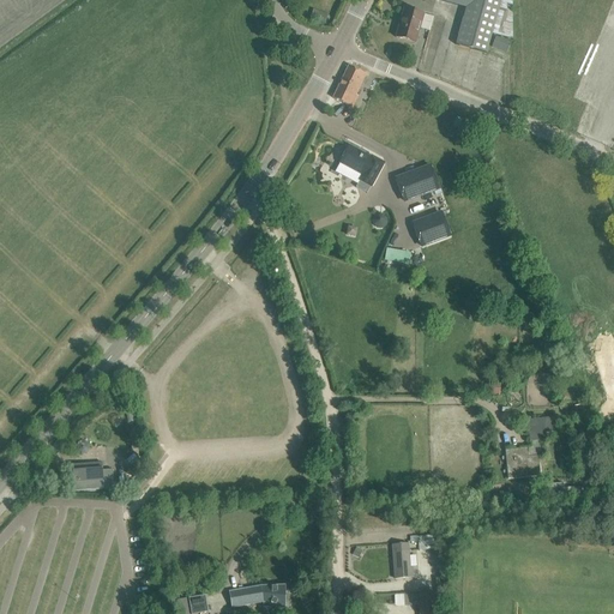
[(489,42),(492,35),(512,41),(511,0),(438,0),(467,8),(456,46),(486,54),(489,42)]
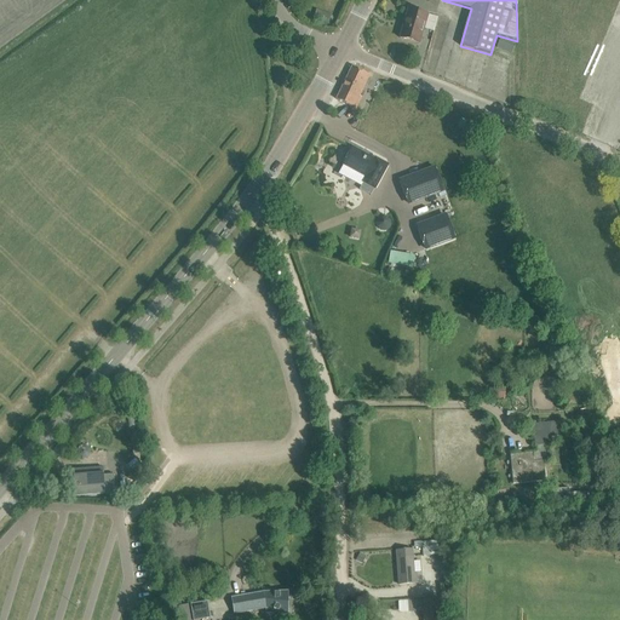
[(317,9),(314,18),(329,24),(333,16),(317,9)]
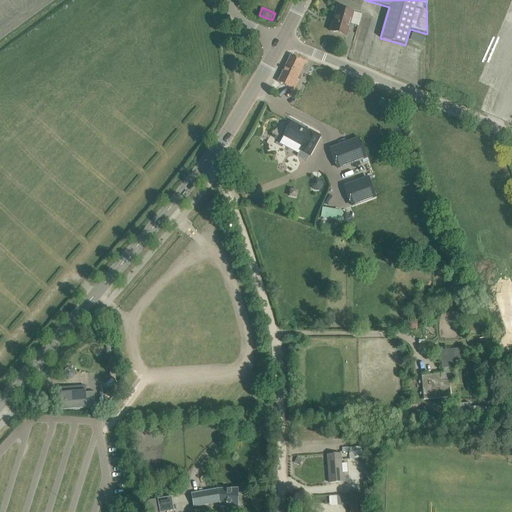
[(330,31),(347,36),(354,13),(337,8),(330,31)]
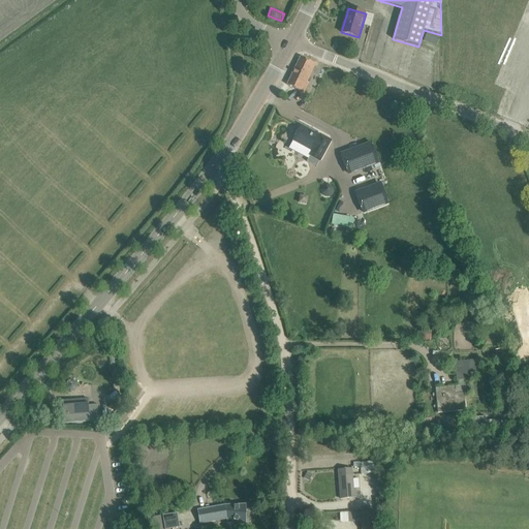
[(427,33),(424,40),(437,45),(440,38),(427,33)]
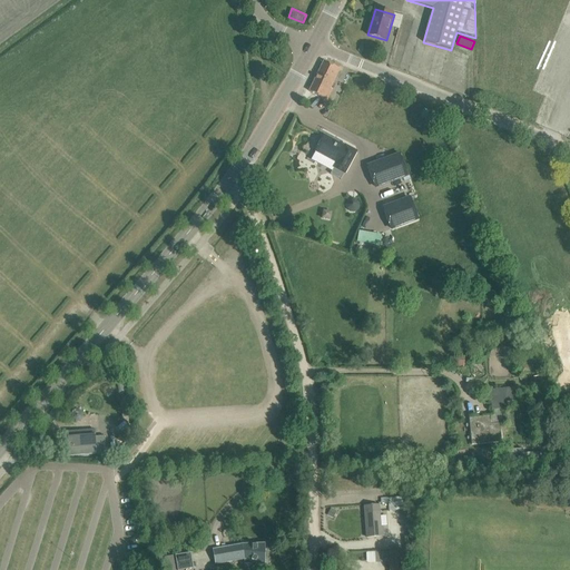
[(324,61),(310,91),(327,100),(333,90),(331,89),(340,69),(324,61)]
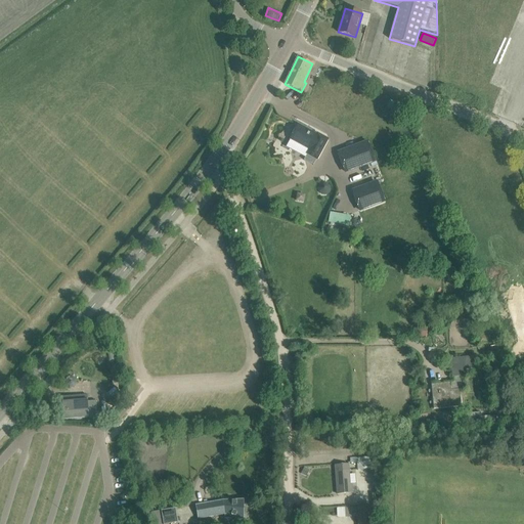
[(298,125),(291,139),(309,149),(307,155),(317,160),(323,147),(328,140),(317,135),(298,125)]
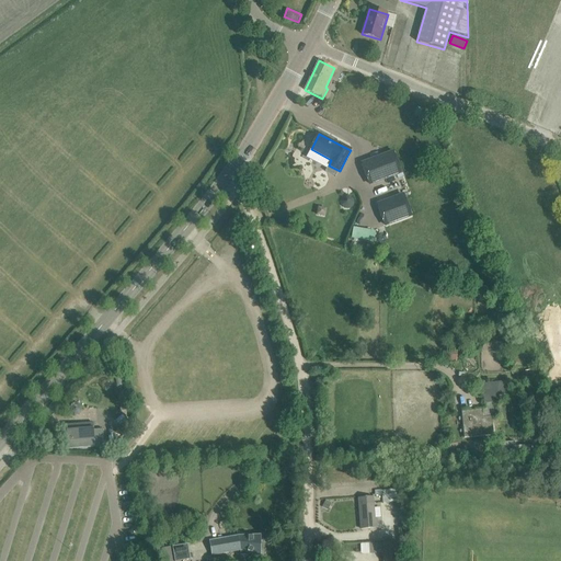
[(401,173),(393,152),(363,164),(370,185),(401,173)]
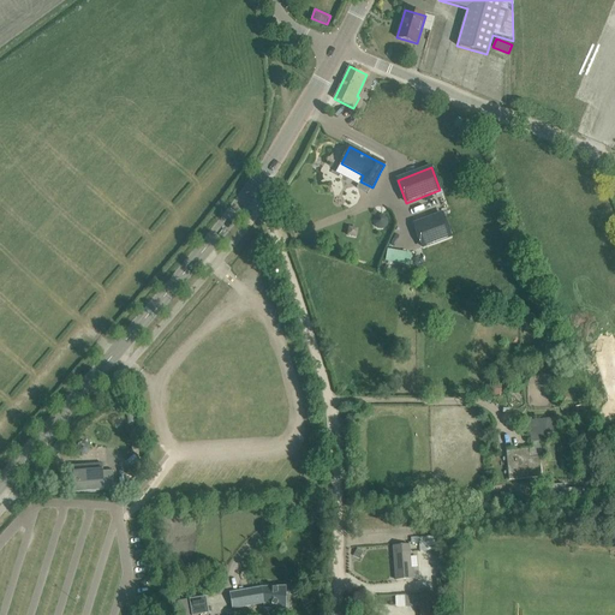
[(442,214),(415,225),(423,248),(451,237),(442,214)]
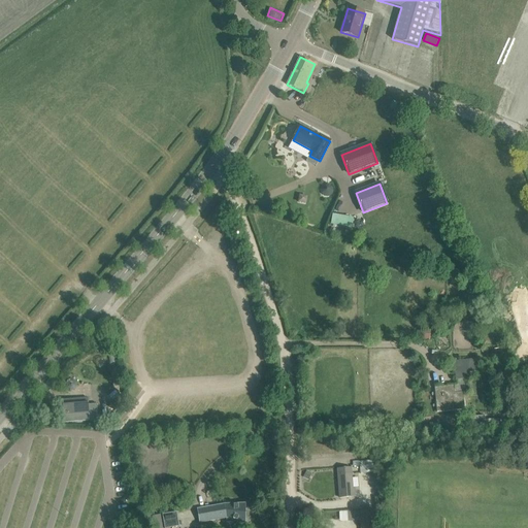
[(505,364),(500,344),(497,344),(497,348),(492,349),(496,366),(505,364)]
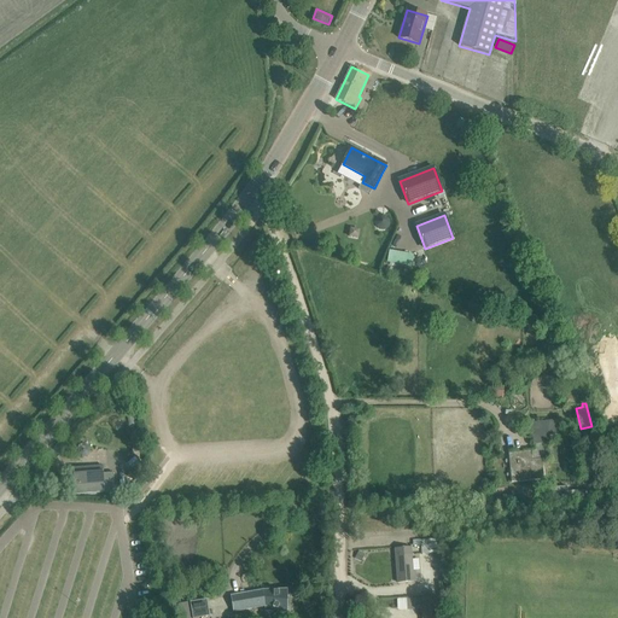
[(557,420),(530,423),(534,444),(534,452),(520,453),(508,454),(512,483),(543,479),(540,443),(551,442),(549,436),(558,435),(557,420)]
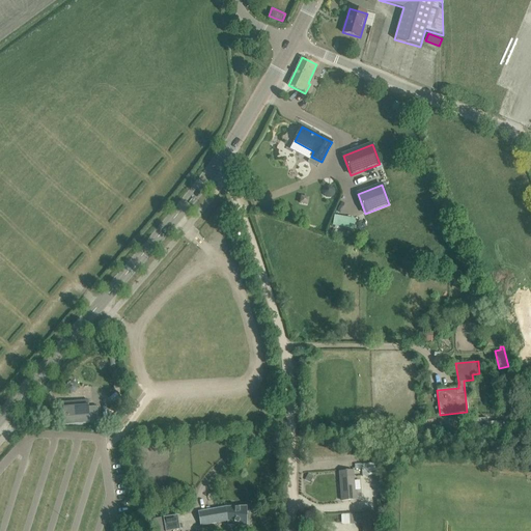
[(120,375),(112,376),(114,389),(122,388),(120,375)]
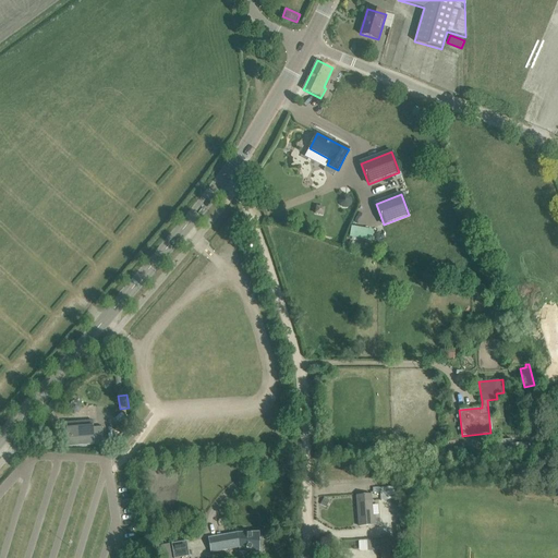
[(68,446),(104,444),(102,436),(121,435),(120,419),(101,421),(102,427),(94,427),(93,421),(65,423),(68,446)]
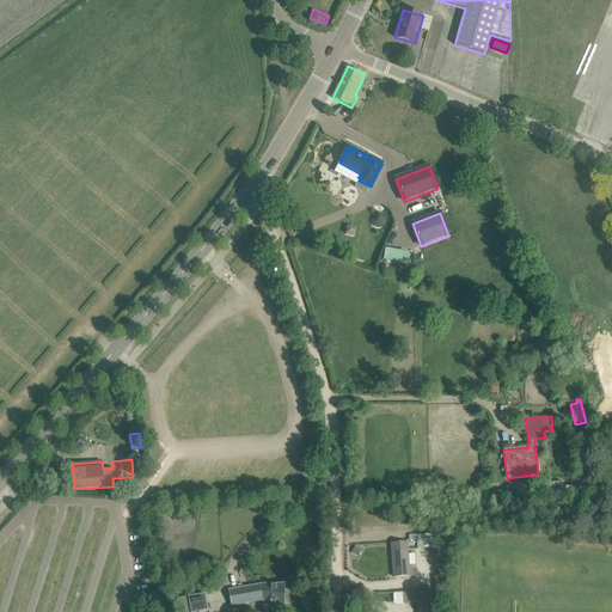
[(433,533),(423,534),(424,549),(434,548),(433,533)]
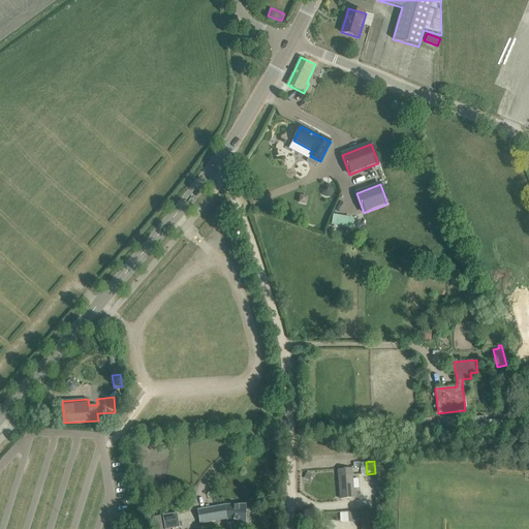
[(351,469),(338,470),(341,499),(355,498),(355,490),(353,490),(351,469)]
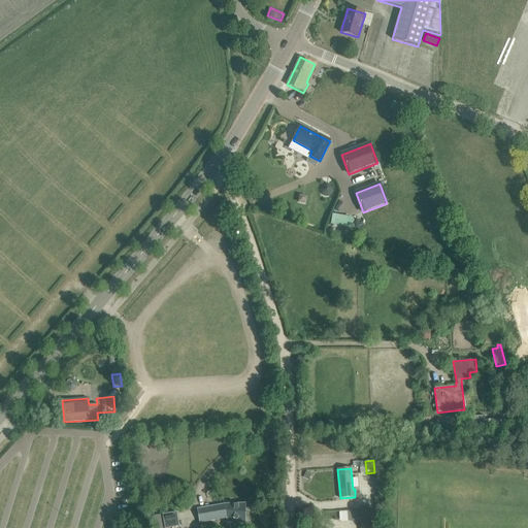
[(225,504),(197,508),(199,523),(227,519),(227,523),(234,523),(234,521),(239,523),(245,525),(245,504),(225,504)]
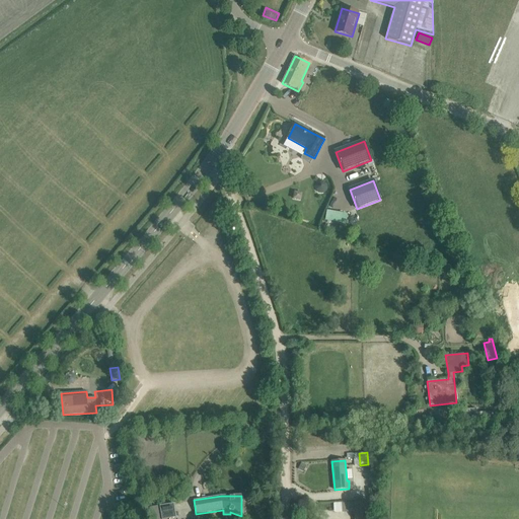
[(161,518),(166,518),(176,517),(173,504),(160,506),(161,518)]
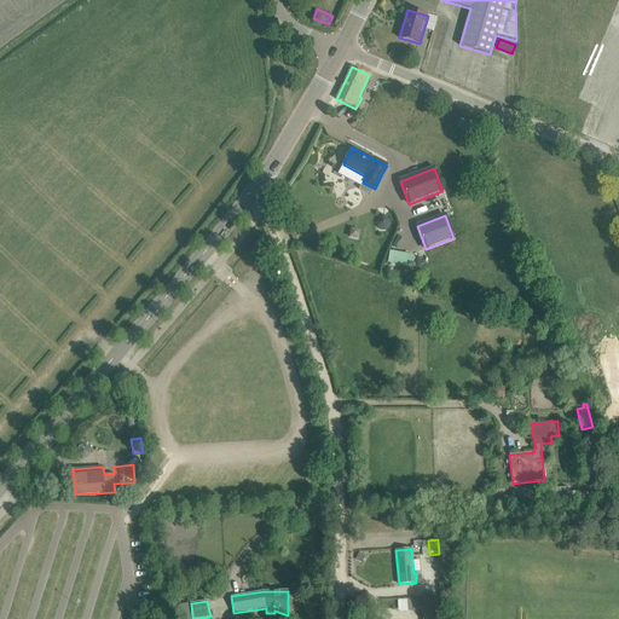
[(179,618),(191,618),(189,603),(178,605),(179,618)]
